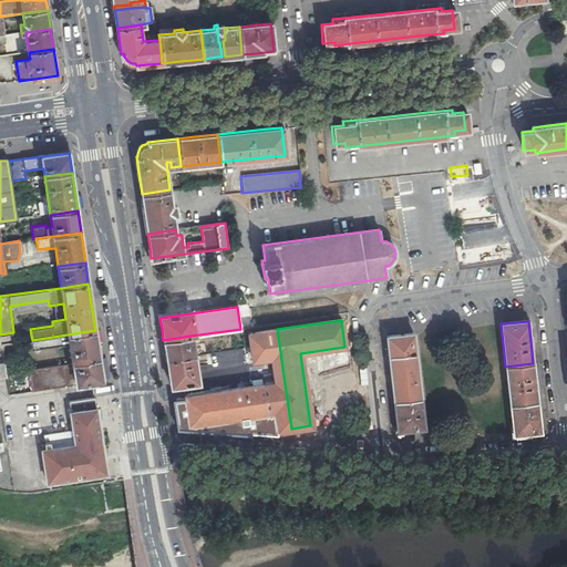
[(250,347),(279,343),(277,329),(248,332),(250,347)]
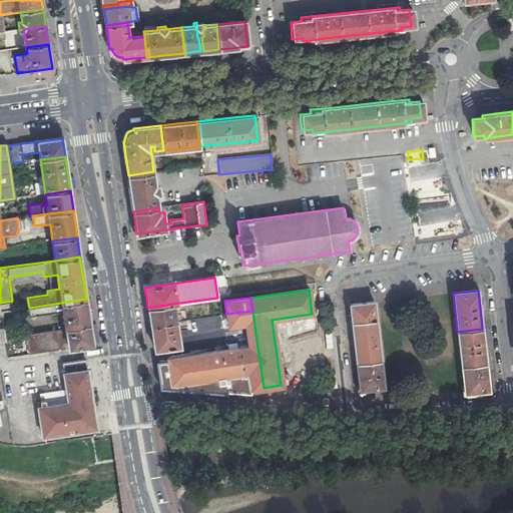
[(89,324),(86,299),(29,308),(30,316),(62,311),(65,330),(80,328),(79,325),(89,324)]
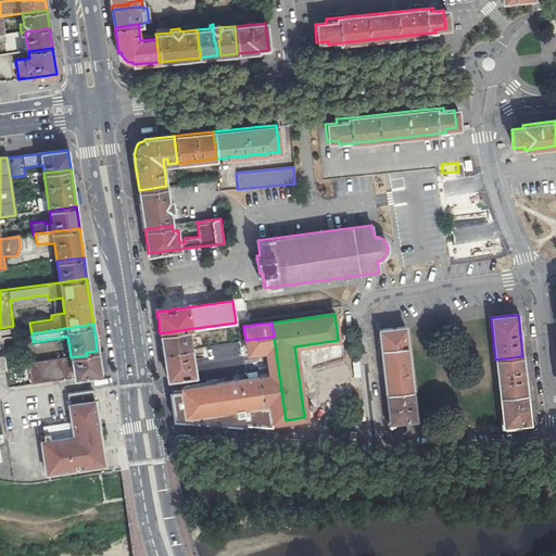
[(406,328),(379,330),(381,351),(408,349),(406,328)]
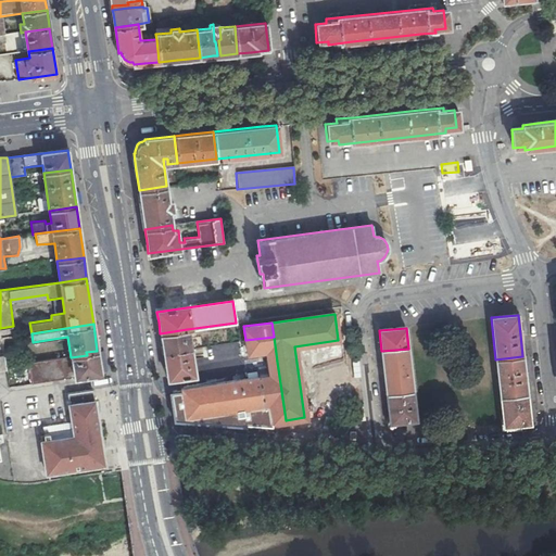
[(160,333),(162,343),(163,353),(190,349),(187,329),(160,333)]
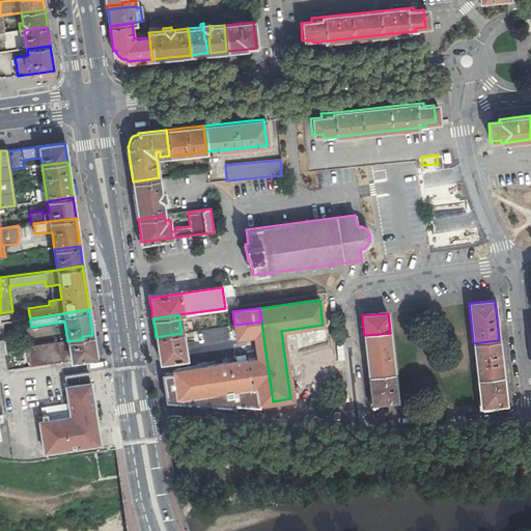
[(255,335),(257,346),(264,345),(261,322),(234,325),(236,338),(255,335)]
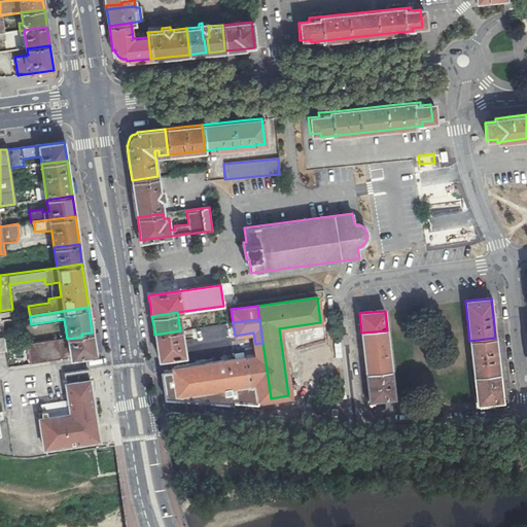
[(154,335),(156,347),(159,359),(184,355),(180,330),(154,335)]
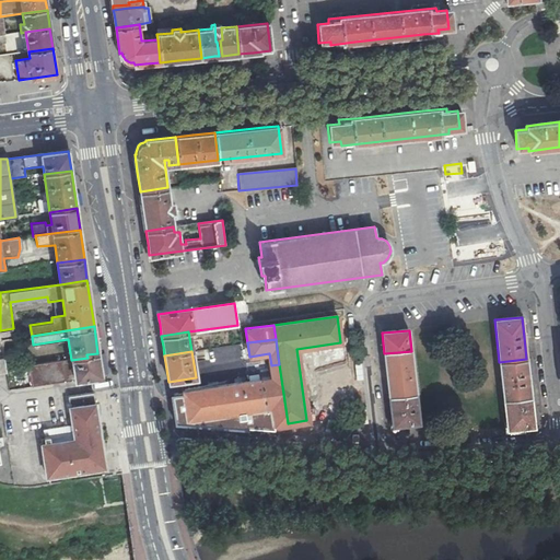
[(416,395),(411,351),(384,353),(385,368),(388,398),(416,395)]
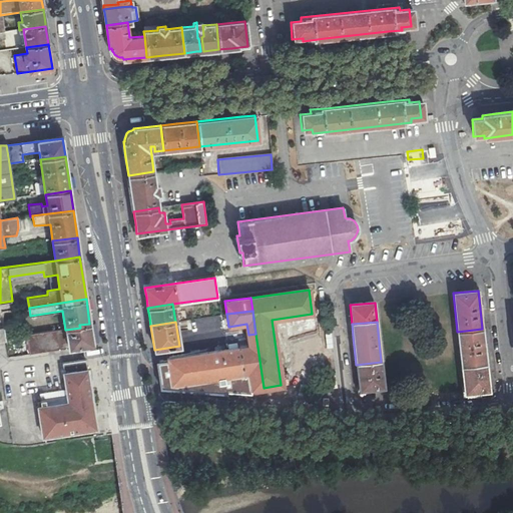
[(93,346),(89,324),(79,325),(80,328),(65,330),(25,336),(28,356),(93,346)]
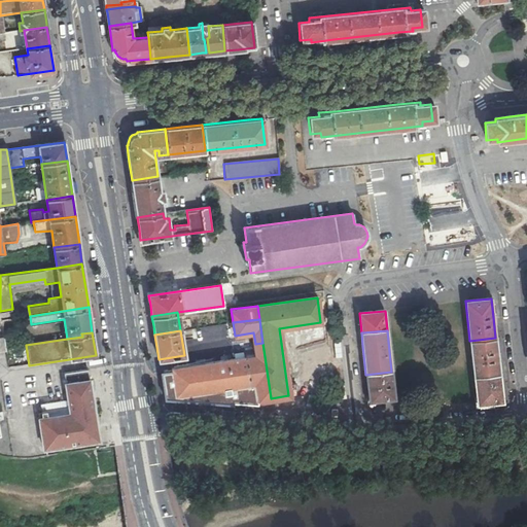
[(499,374),(497,353),(495,338),(469,341),(473,377),(499,374)]
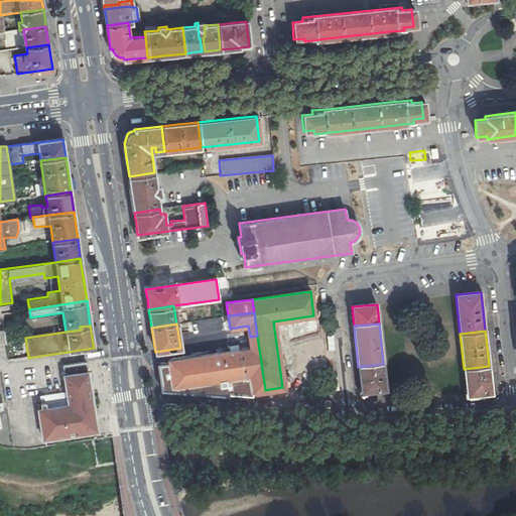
[(252,349),(239,350),(243,377),(248,376),(251,392),(265,390),(257,336),(250,337),(252,349)]
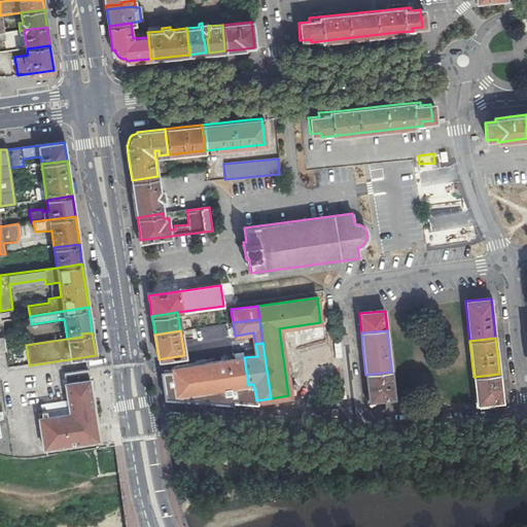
[(175,396),(248,385),(244,357),(171,369),(175,396)]
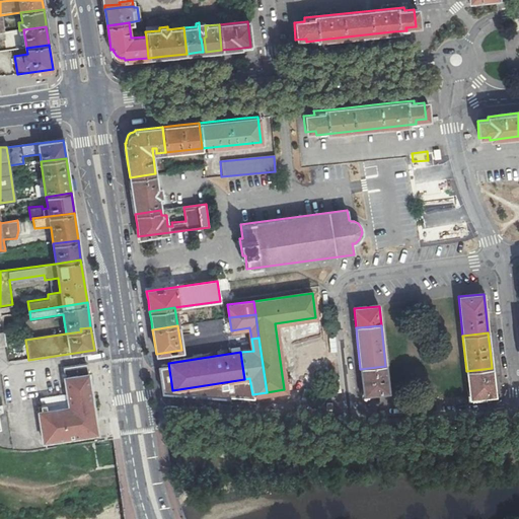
[(97,434),(87,365),(64,368),(69,408),(40,412),(43,441),(97,434)]
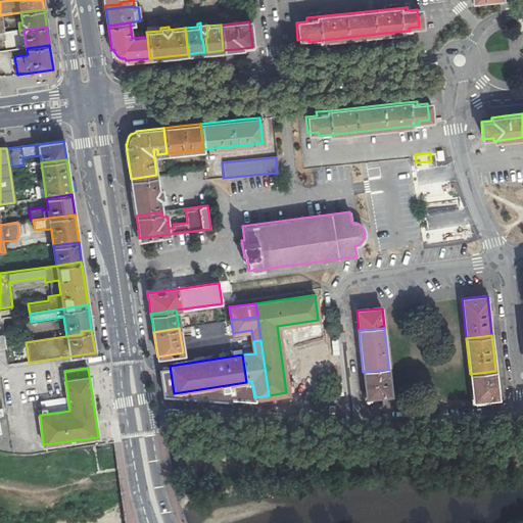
[(363,372),(366,397),(379,396),(391,395),(388,369),(363,372)]
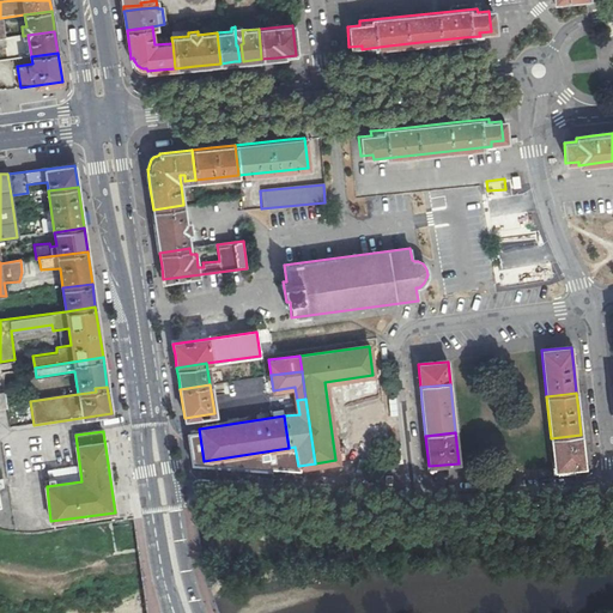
[(554,469),(568,468),(584,466),(581,435),(551,438),(554,469)]
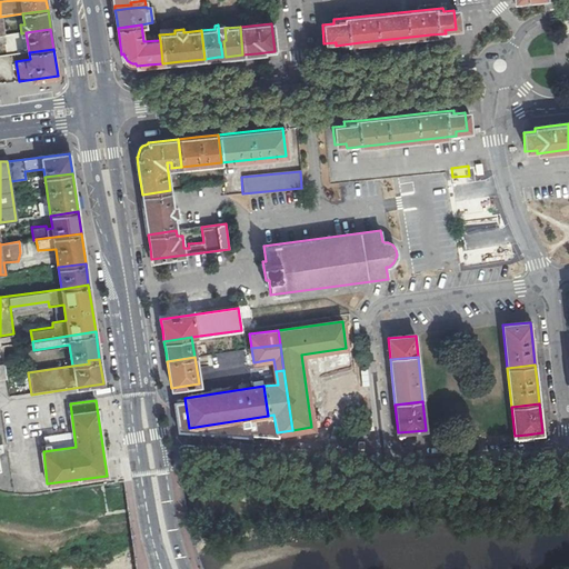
[(46,436),(46,446),(71,446),(71,435),(46,436)]
